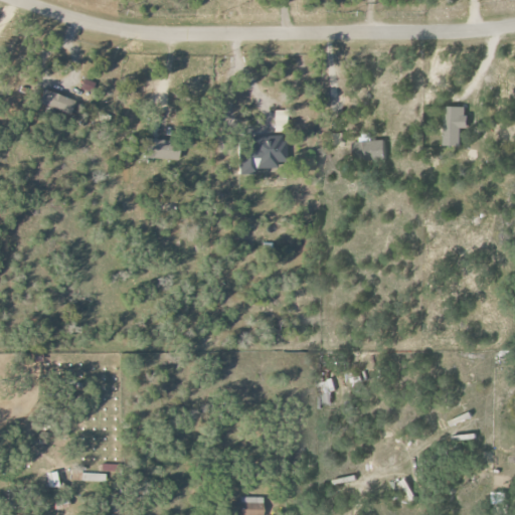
[(69,115),(74,102),(42,90),(37,103),(69,115)]
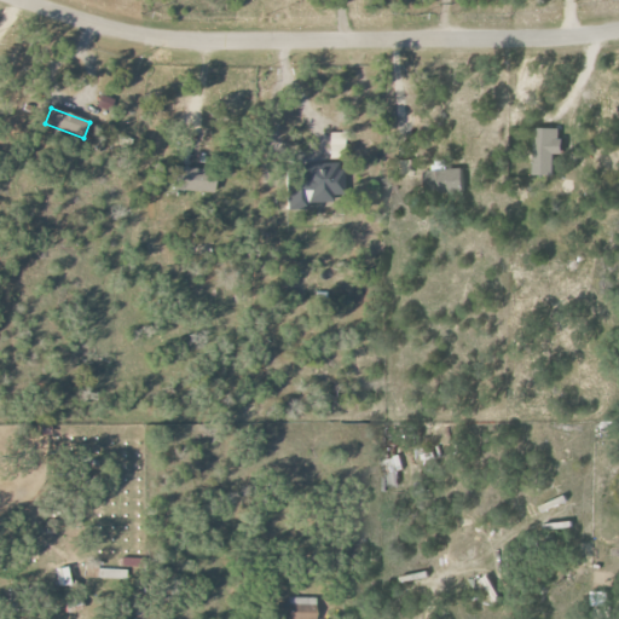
[(557,154),(566,154),(567,138),(561,138),(561,128),(537,128),(536,175),(556,175),(557,154)]
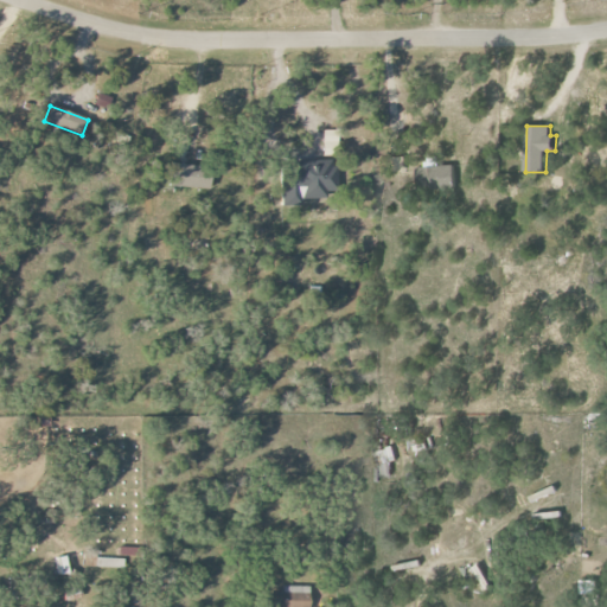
[(323,131),(324,157),(338,155),(337,131),(323,131)]
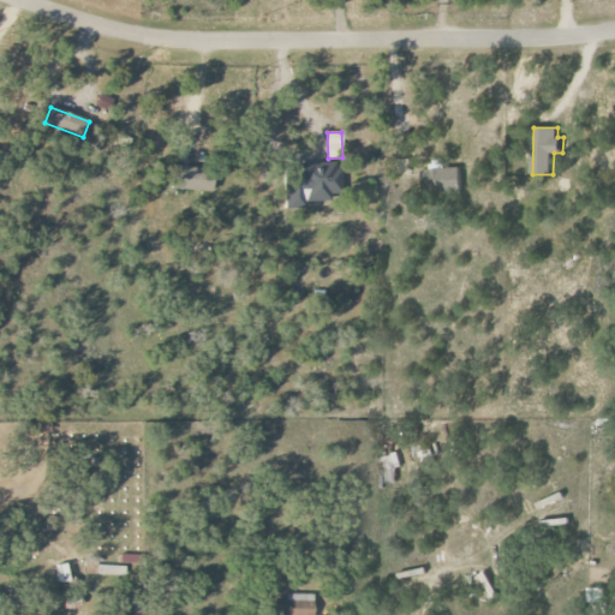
[(214,191),(215,168),(172,167),(172,190),(214,191)]
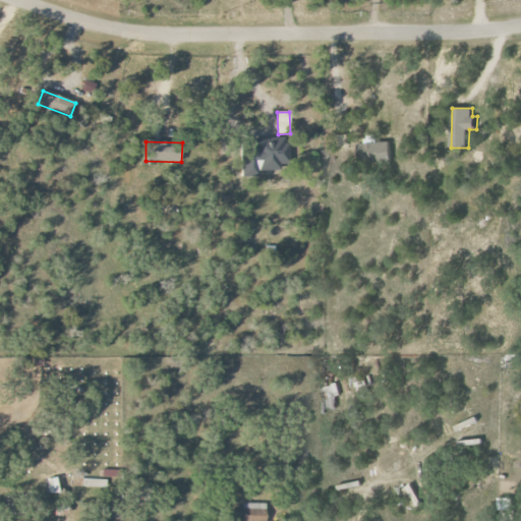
[(392,164),(391,142),(353,145),(354,165),(392,164)]
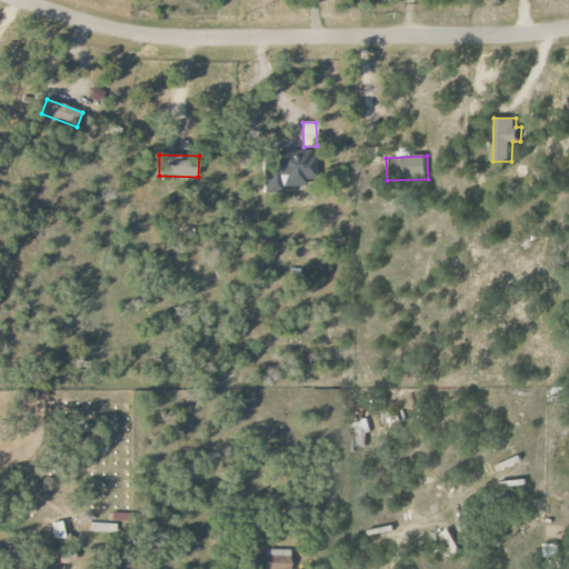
[(353,421),(356,447),(368,446),(367,433),(370,433),(370,420),(353,421)]
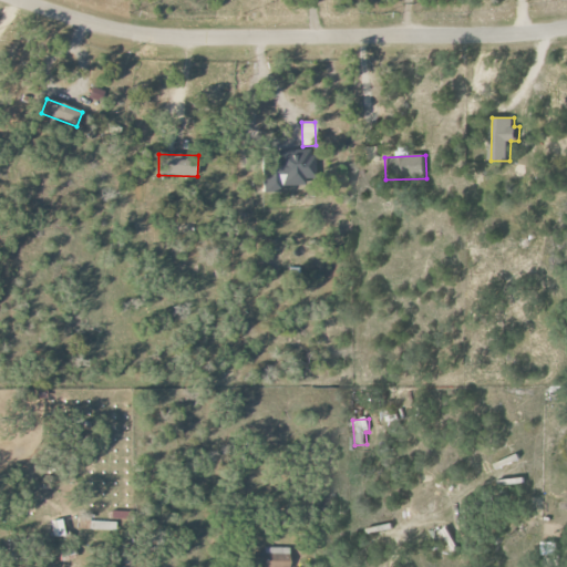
[(53,522),(55,538),(63,537),(62,521),(53,522)]
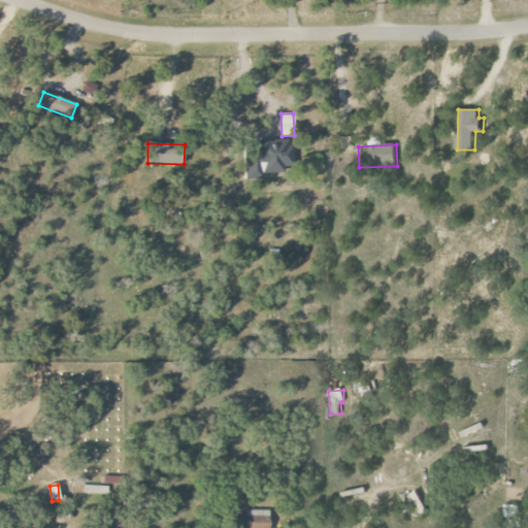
[(107,494),(107,486),(80,485),(80,492),(107,494)]
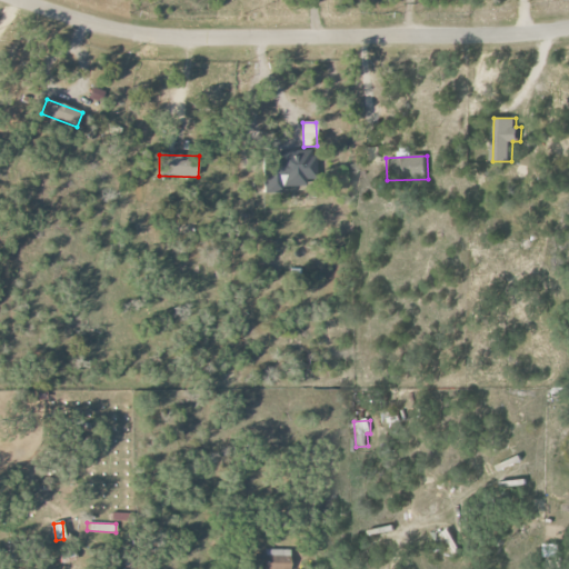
[(546,557),(562,558),(562,545),(546,545),(546,557)]
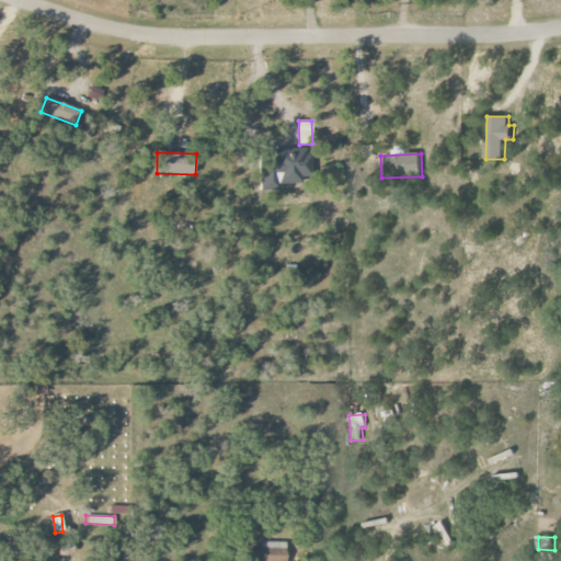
[(286,560),(286,544),(253,544),(253,560),(286,560)]
